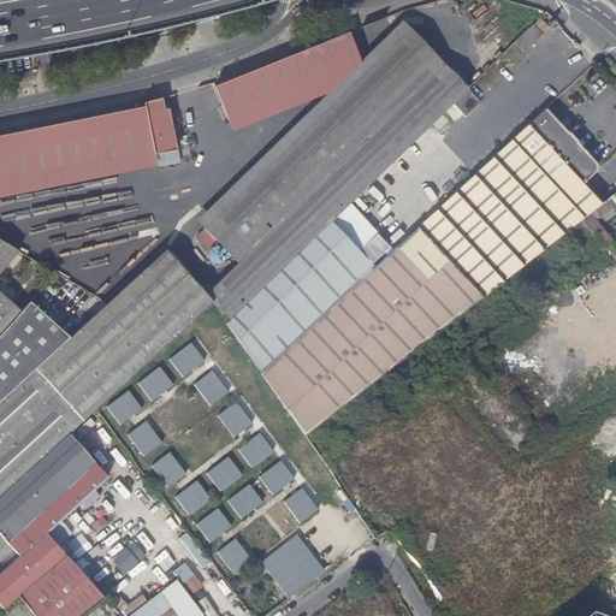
[(203,229),(408,28),(404,23),(199,224),(203,229)]
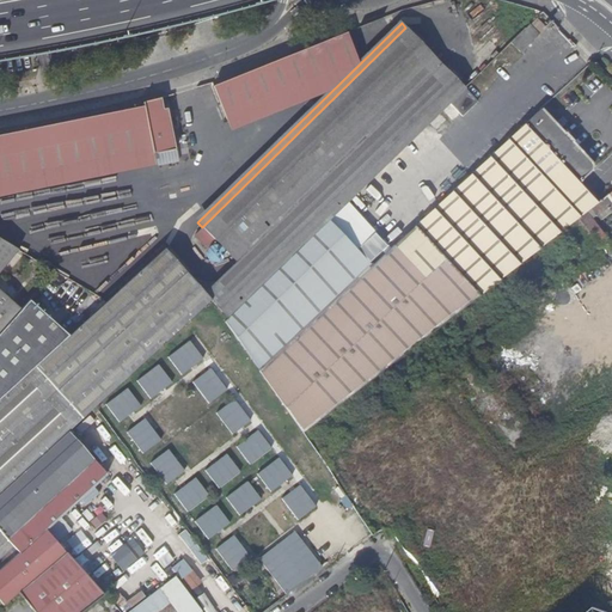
[(530,24),(512,42),(520,51),(538,34),(530,24)]
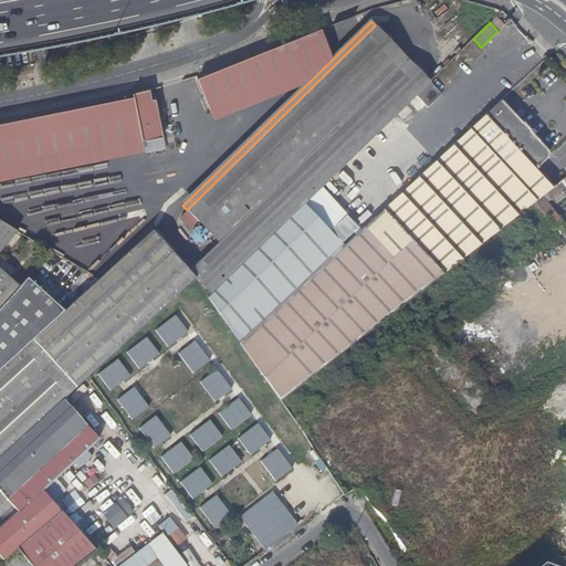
[(212,237),(401,52),(375,25),(187,210),(190,213),(181,221),(194,233),(202,226),(212,237)]
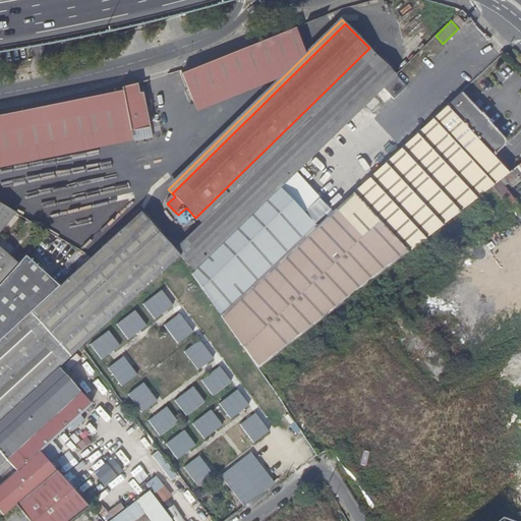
[(294,29),(226,55),(181,73),(191,98),(192,101),(277,68),(301,45),(294,29)]
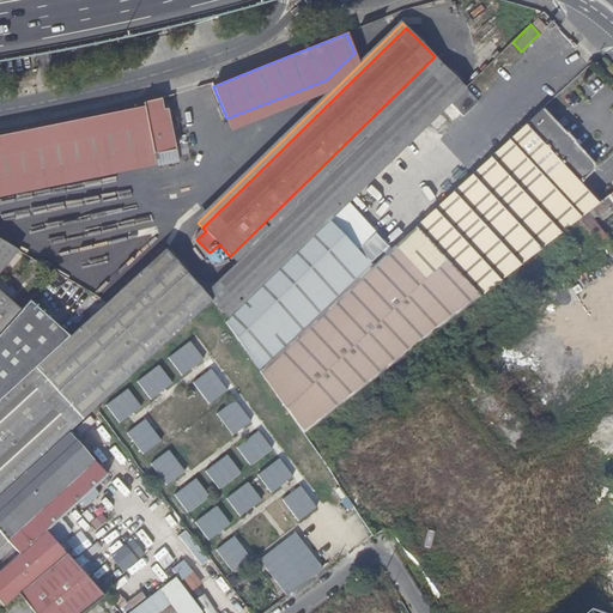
[(243,269),(448,70),(435,56),(230,256),(243,269)]
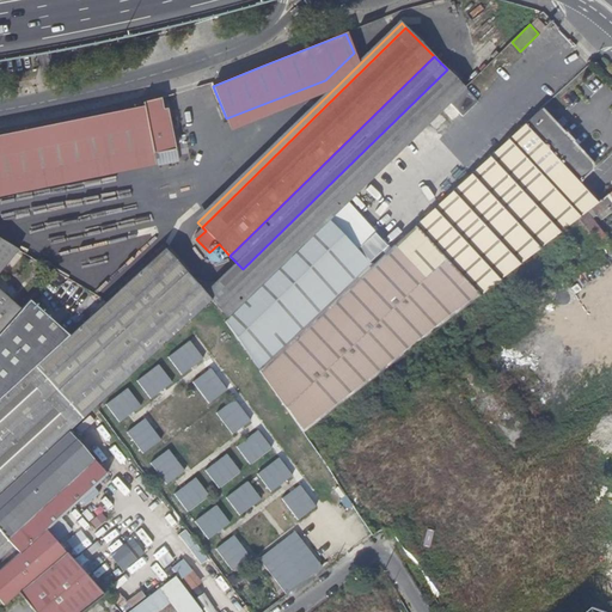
[(360,190),(465,87),(447,69),(243,269),(259,287),(326,221),(360,190)]
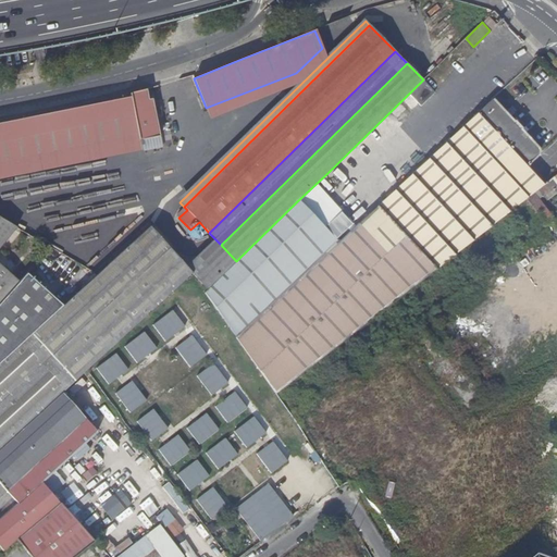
[(542,71),(534,75),(539,84),(546,79),(542,71)]
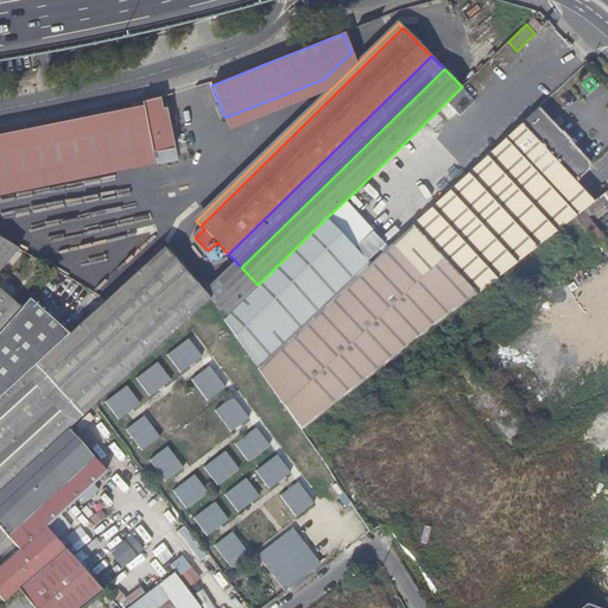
[(160,99),(141,103),(141,107),(149,143),(153,141),(156,153),(175,150),(168,109),(163,109),(160,99)]
